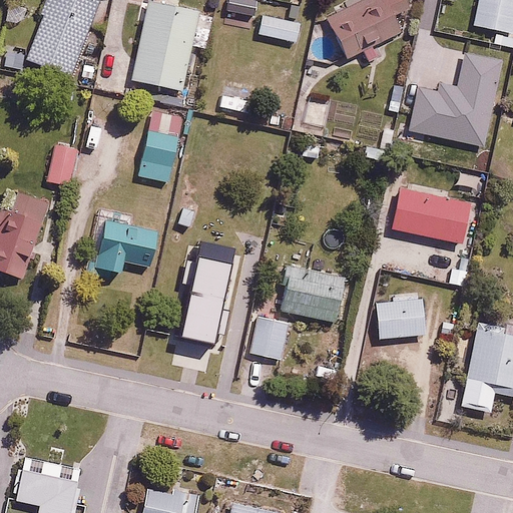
[(102,0),(45,0),(26,58),(77,75),(102,0)]
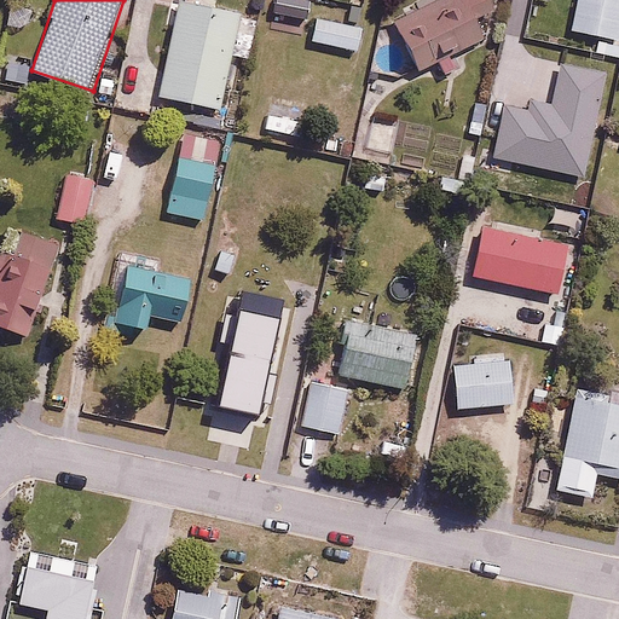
[(400,36),(377,35),(376,71),(408,74),(409,53),(420,74),(486,40),(469,6),(479,0),(433,0),(392,22),(400,36)]
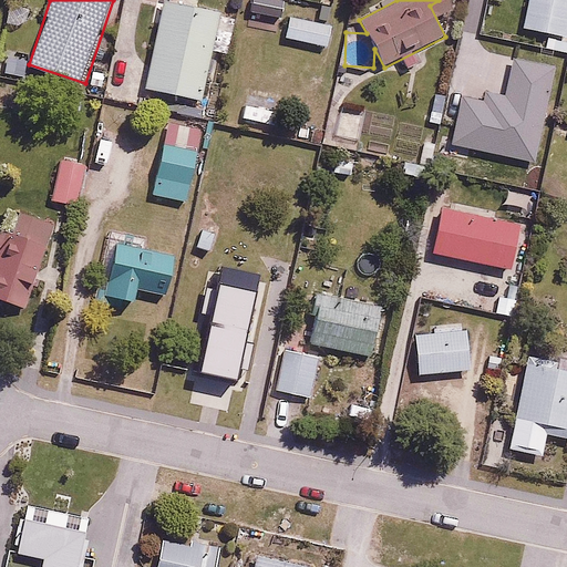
[(566,0),(527,0),(522,27),(566,35),(566,0)]
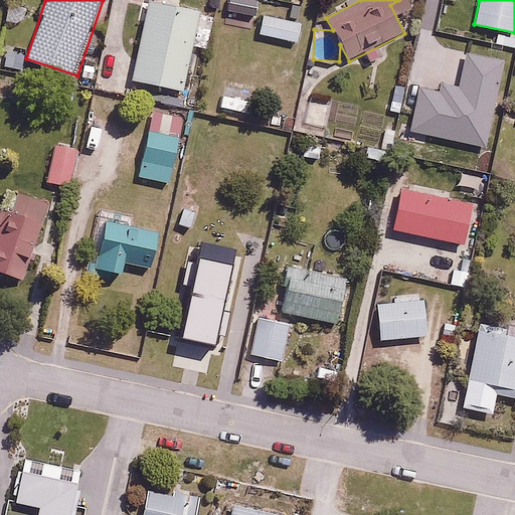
[(198,11),(148,1),(132,80),(181,91),(198,11)]
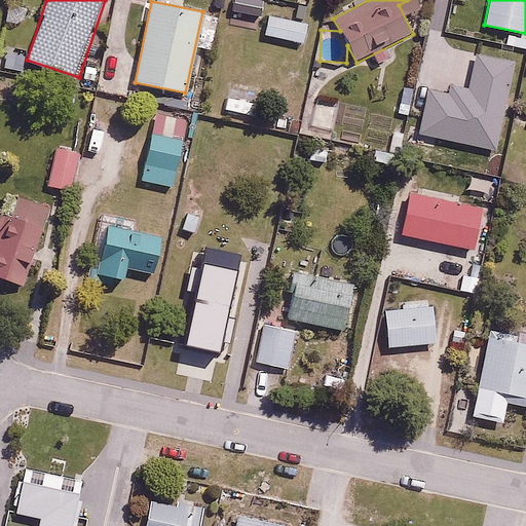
[(309,25),(269,15),(264,36),(304,45),(309,25)]
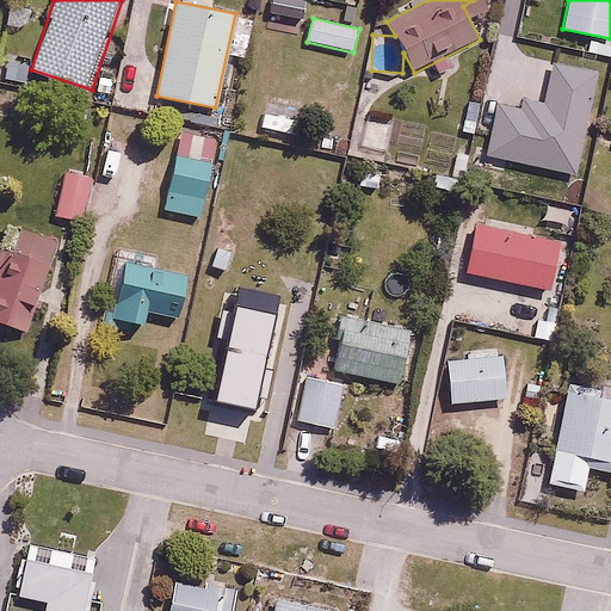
[(203,217),(214,134),(174,129),(164,213),(203,217)]
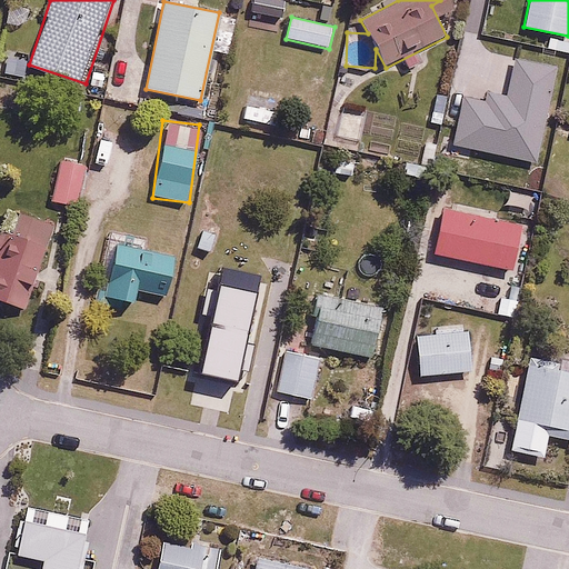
[(0,302),(27,312),(59,219),(0,197),(0,302)]
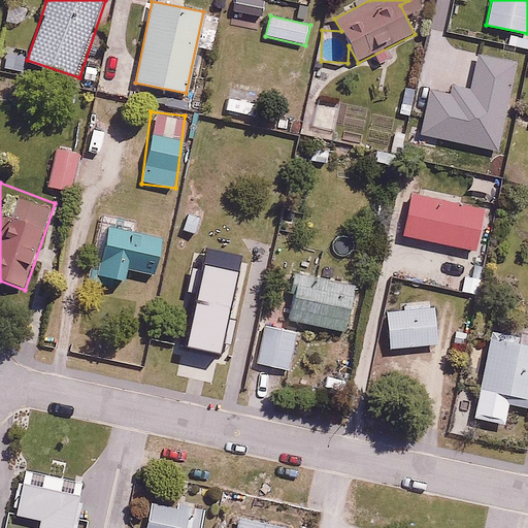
[(495,204),(413,189),(395,276),(479,293),(495,204)]
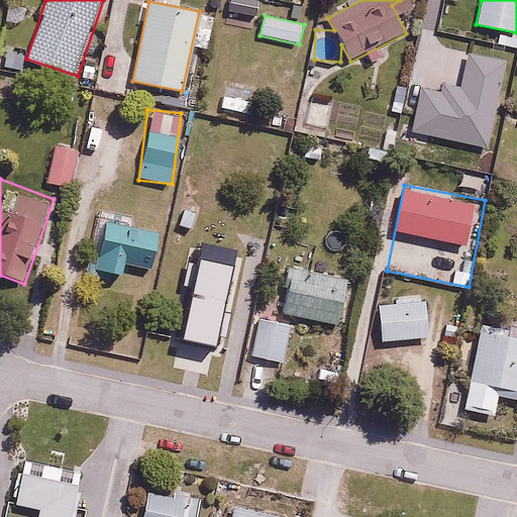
[(158,222),(142,219),(142,216),(99,208),(87,279),(123,286),(126,271),(152,276),(161,230),(157,229),(158,222)]
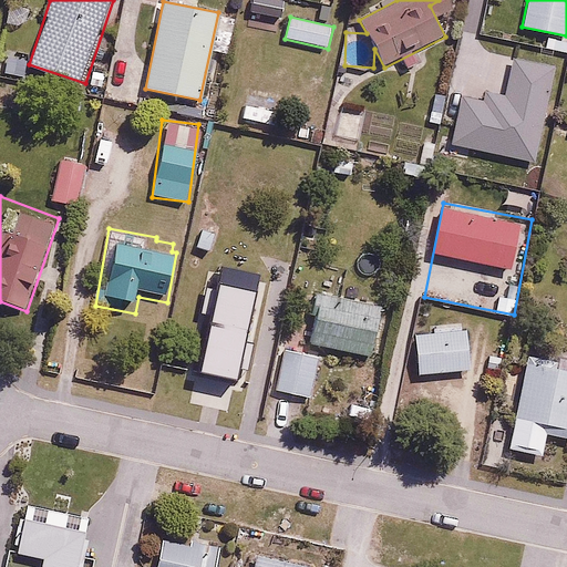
[(380,303),(298,282),(285,337),(367,358),(380,303)]
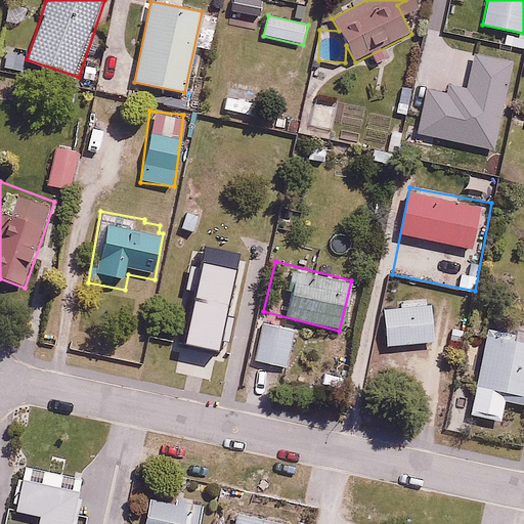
[(430,304),(381,308),(384,347),(433,343),(430,304)]
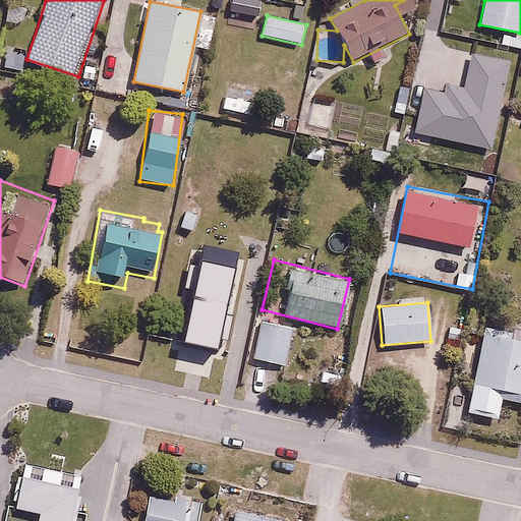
[(520,342),(484,335),(470,414),(499,419),(503,398),(520,401),(520,342)]
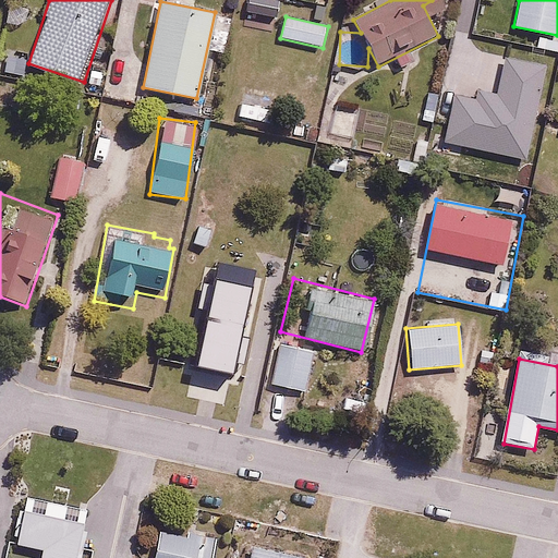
[(75,557),(87,508),(25,495),(15,541),(44,547),(40,557),(75,557)]
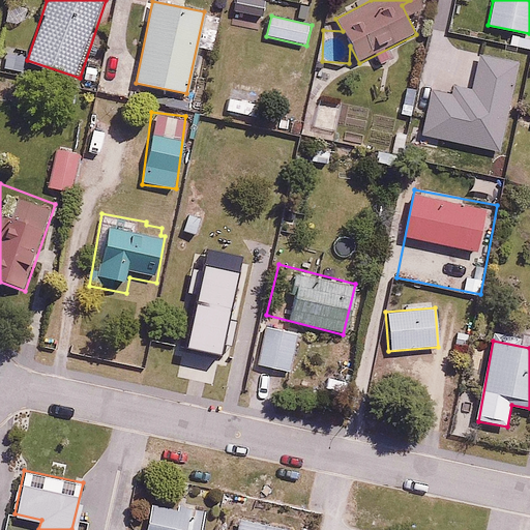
[(202,529),(206,507),(150,497),(144,529),(202,529)]
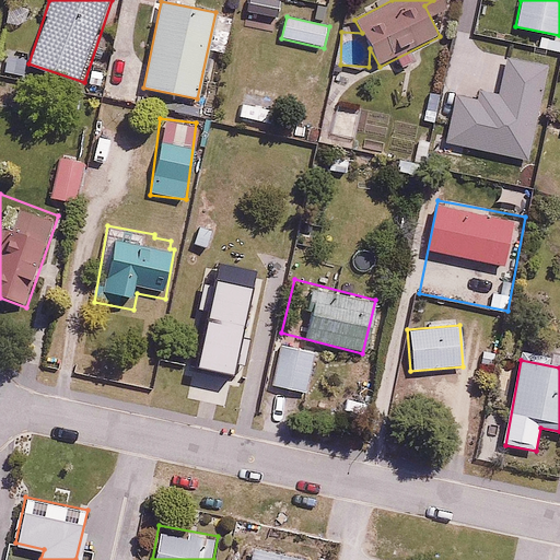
[(306,559),(307,558),(252,548),(248,559),(306,559)]
